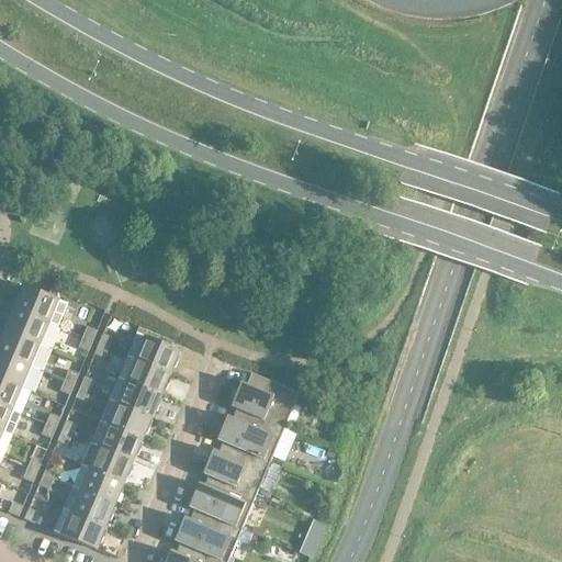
[(23,287),(13,310),(57,327),(67,305),(23,287)]
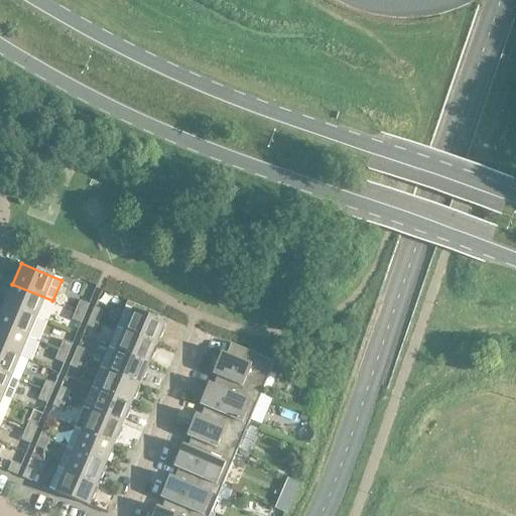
[(52,300),(12,284),(4,304),(43,320),(52,300)]
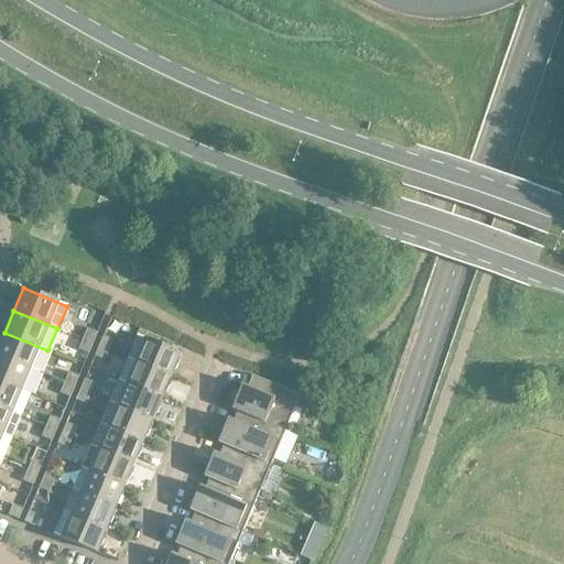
[(87,329),(83,339),(93,344),(97,333),(87,329)]
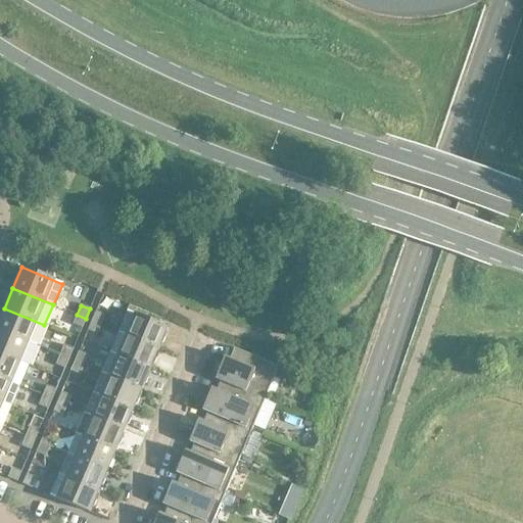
[(44,325),(4,308),(0,318),(0,330),(36,345),(44,325)]
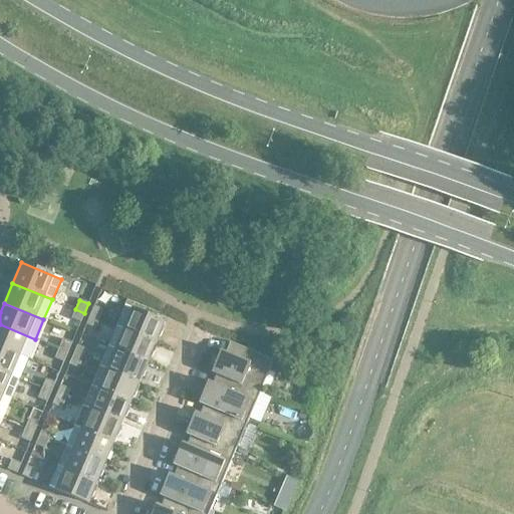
[(124,305),(115,326),(155,343),(164,322),(124,305)]
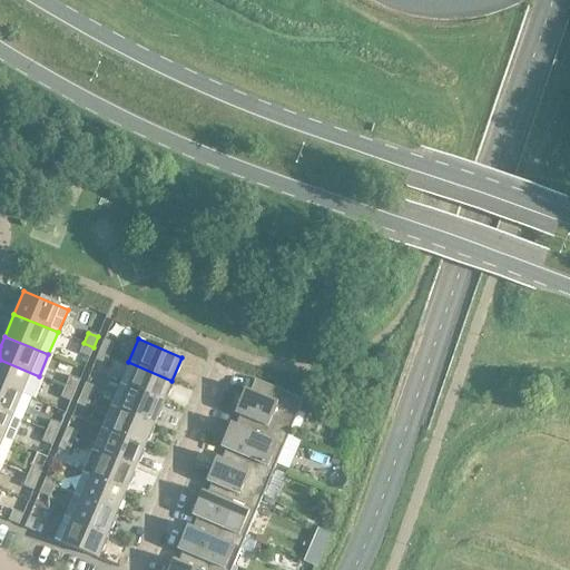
[(114,343),(104,340),(99,350),(109,354),(114,343)]
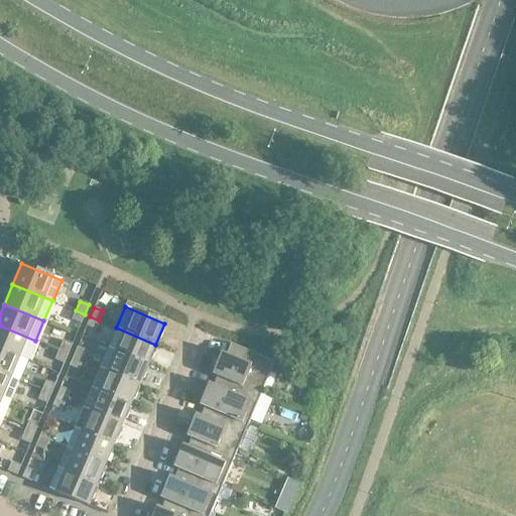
[(85,314),(76,310),(72,320),(81,324),(85,314)]
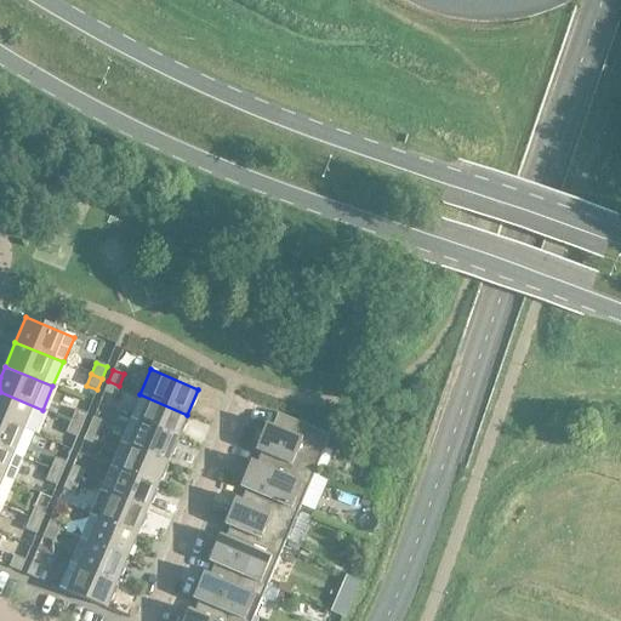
[(119,386),(108,381),(103,393),(114,397),(119,386)]
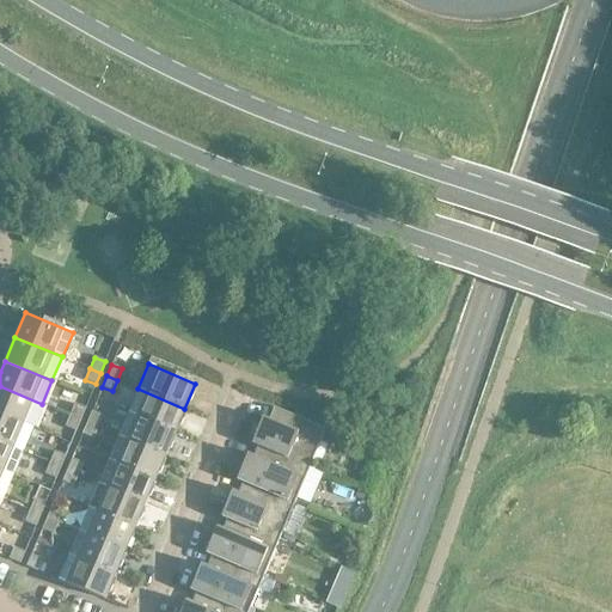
[(42,404),(0,386),(0,414),(32,428),(42,404)]
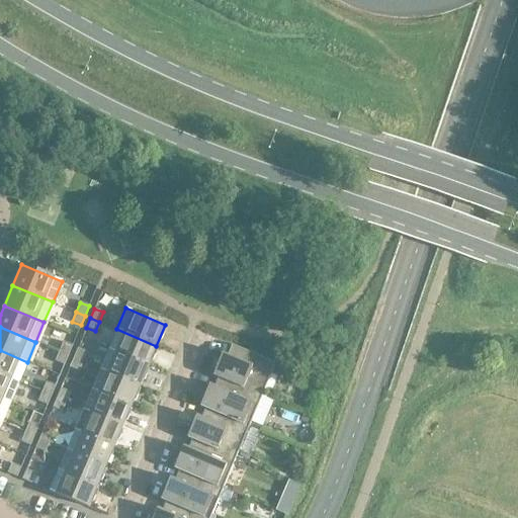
[(156,346),(116,329),(108,349),(148,366),(156,346)]
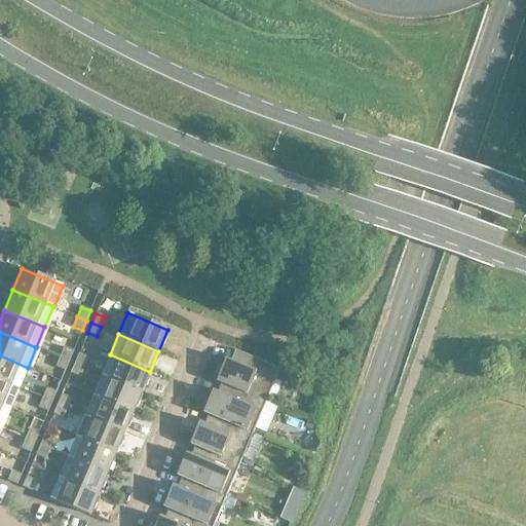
[(64,347),(60,358),(69,362),(73,351),(64,347)]
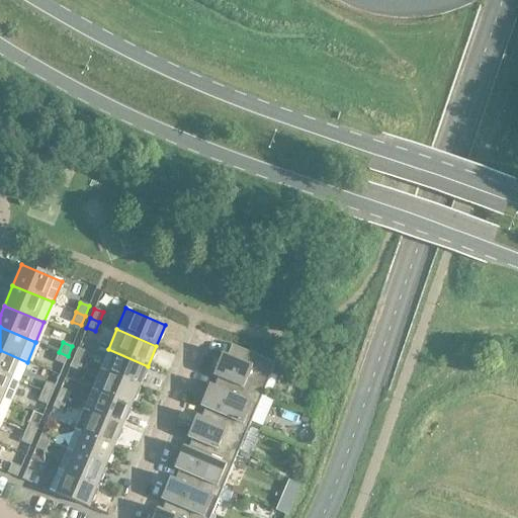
[(275,363),(231,345),(227,356),(223,354),(212,376),(218,378),(218,376),(261,396),(275,363)]
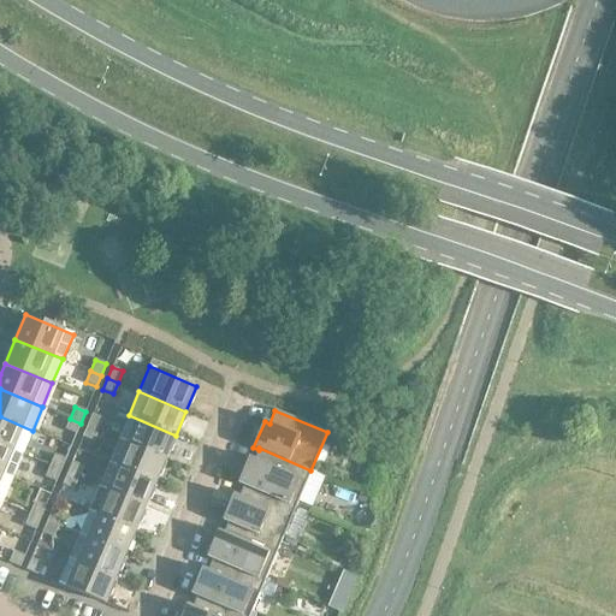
[(102,419),(92,414),(87,426),(98,431),(102,419)]
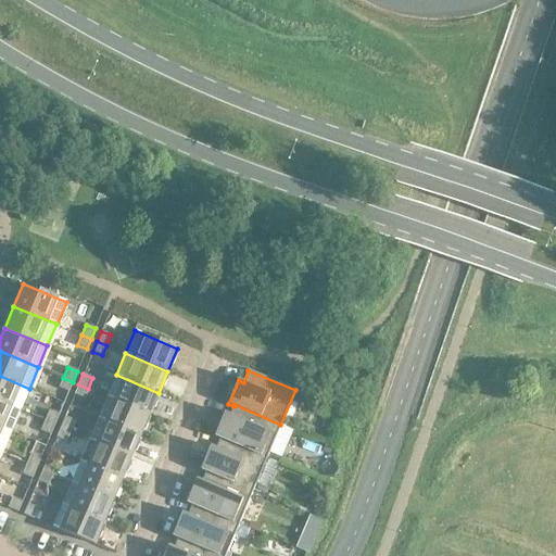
[(159,393),(116,375),(106,396),(150,415),(159,393)]
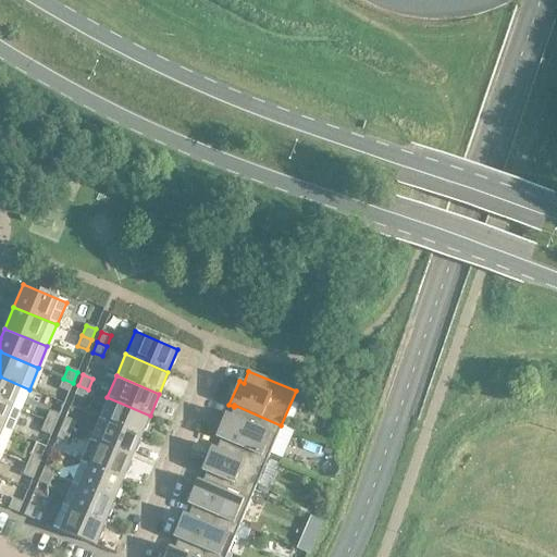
[(29,390),(0,376),(0,403),(20,411),(29,390)]
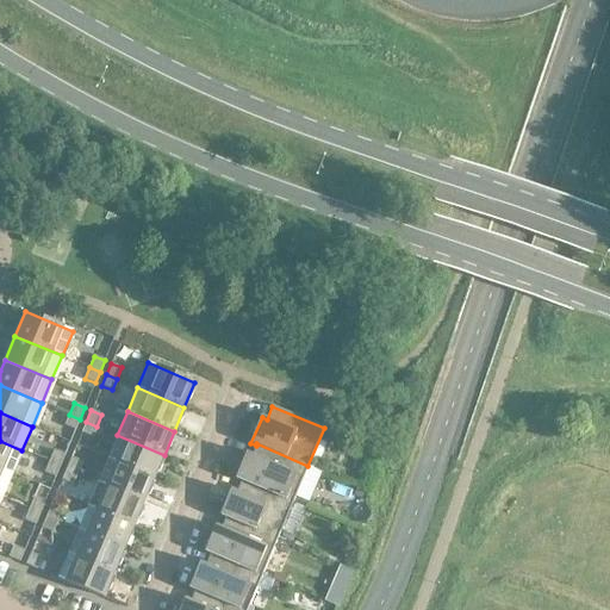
[(80,419),(69,415),(64,425),(75,430),(80,419)]
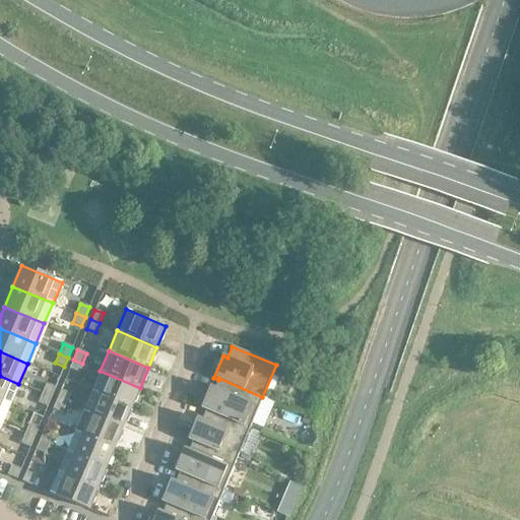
[(82,364),(73,360),(69,369),(78,373),(82,364)]
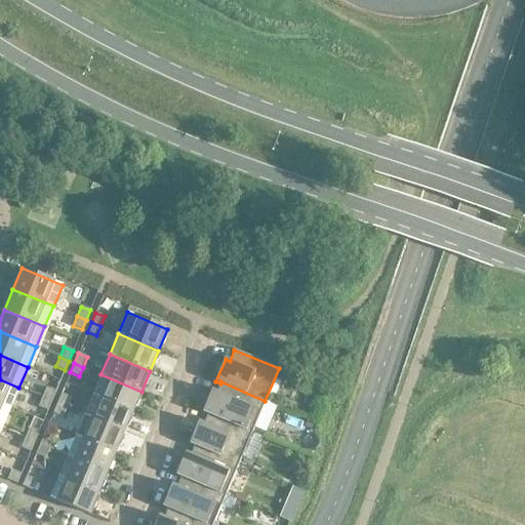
[(142,392),(101,374),(92,395),(132,411),(142,392)]
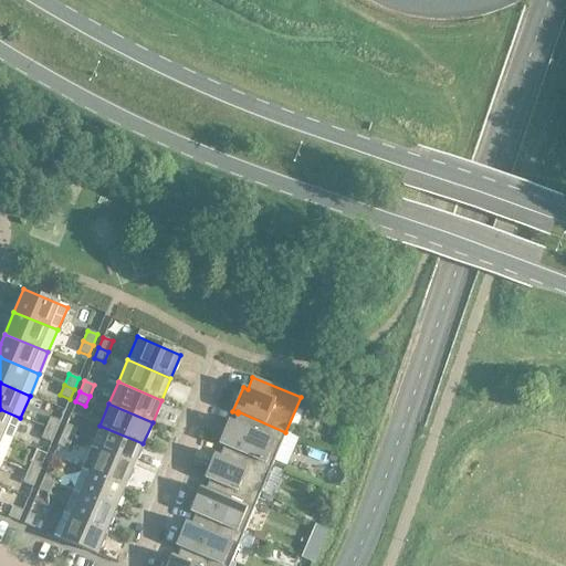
[(20,418),(0,409),(0,435),(11,440),(20,418)]
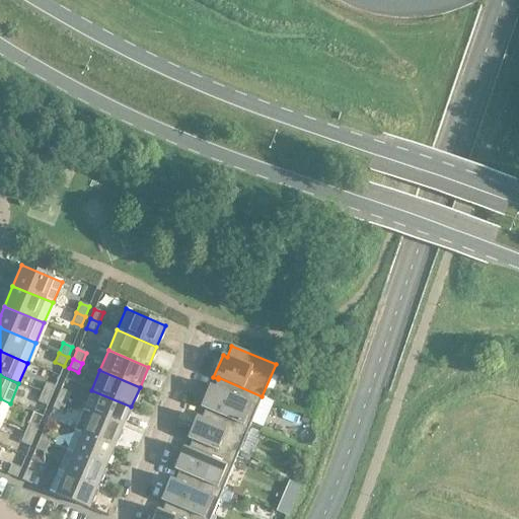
[(218,377),(218,379),(214,387),(210,385),(200,408),(205,410),(205,409),(248,427),(262,396),(218,377)]
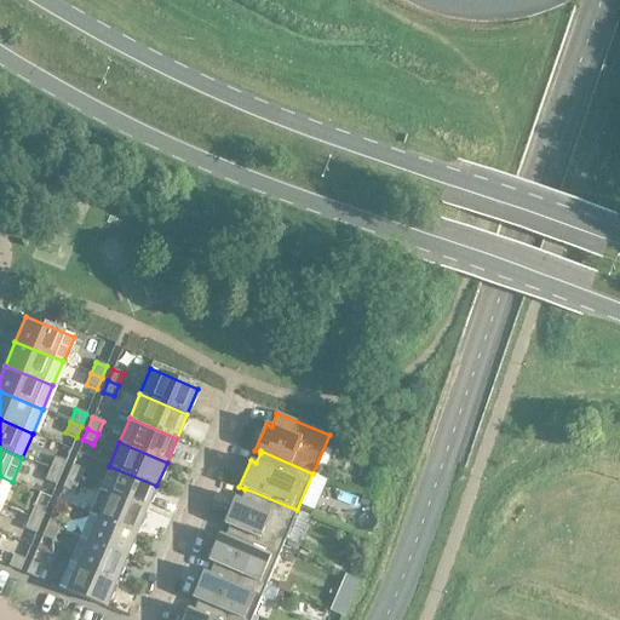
[(55,458),(50,470),(61,474),(65,463),(55,458)]
